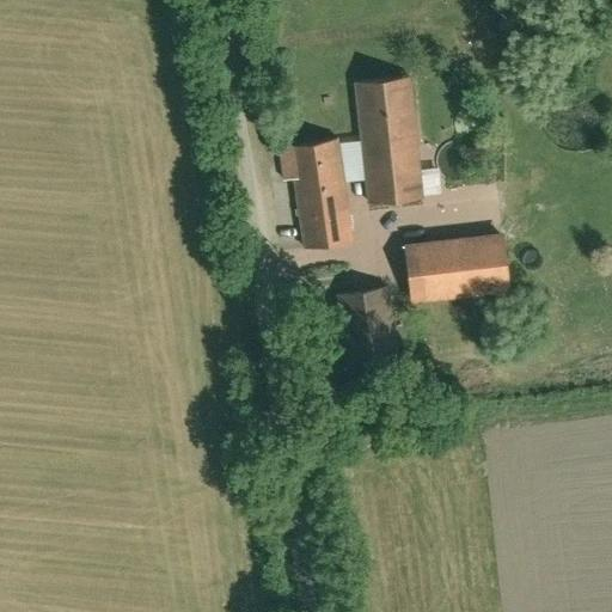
[(426,199),(415,78),(355,84),(361,142),(365,183),(367,204),(426,199)]
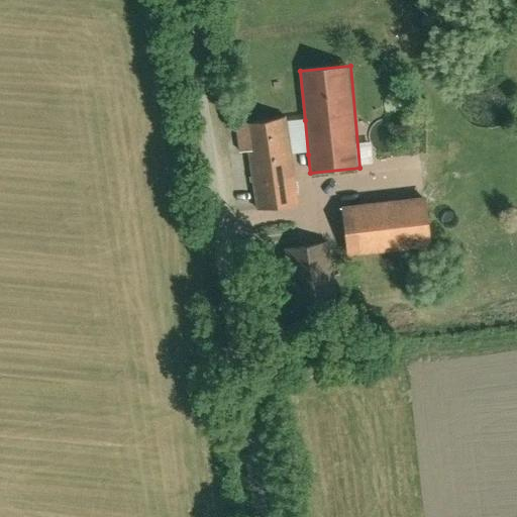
[(290,122),(290,118),(245,124),(236,126),(239,154),(249,153),(257,210),(301,204),(295,157),(290,122)]
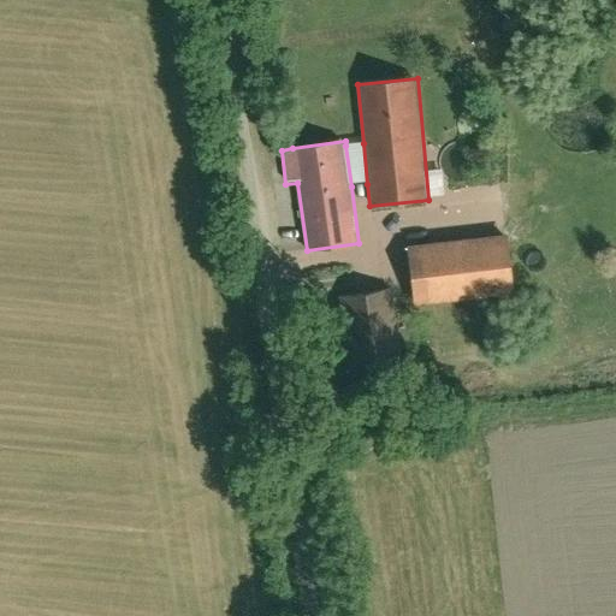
[(363,143),(345,146),(351,187),(367,184),(363,143)]
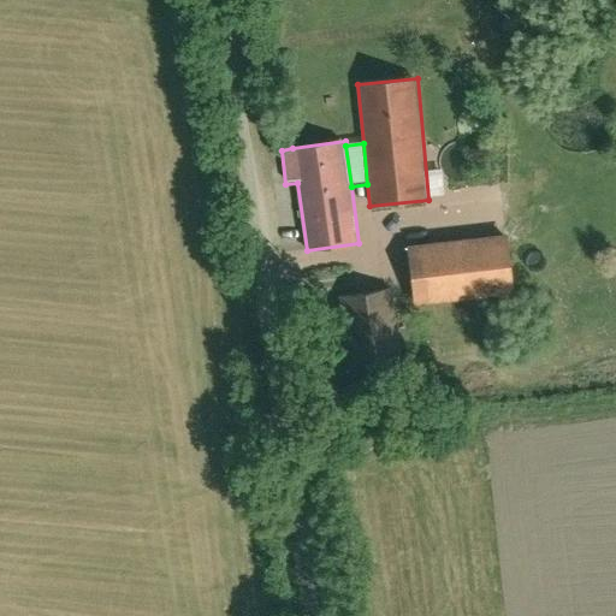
[(513,236),(413,247),(419,306),(520,295),(513,236)]
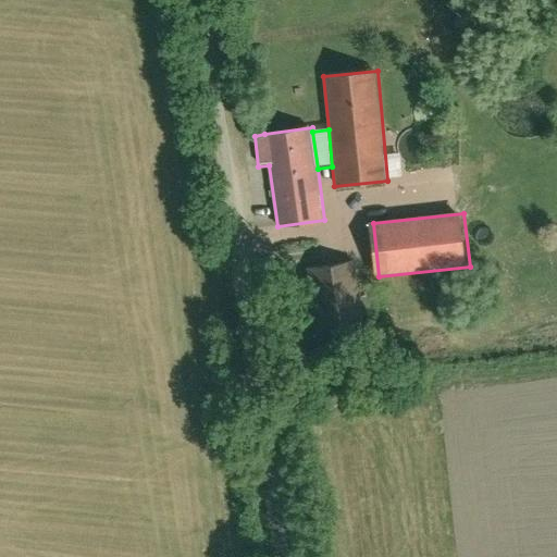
[(355,320),(347,268),(326,271),(335,323),(355,320)]
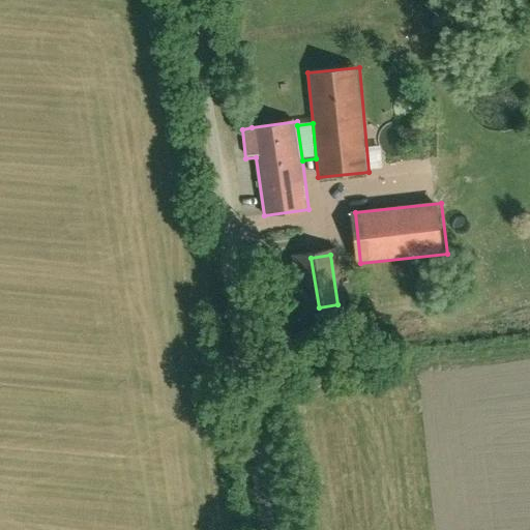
All buildings are outlined.
